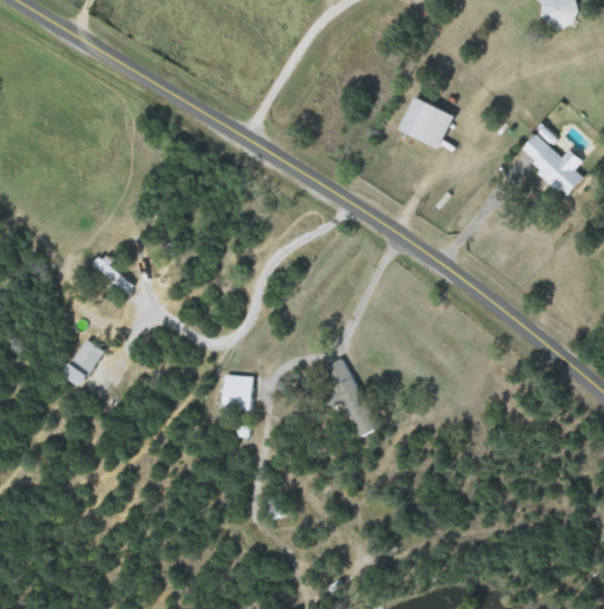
[(566,0),(570,20),(541,25),(536,0),(528,1),(527,0),(566,0)]
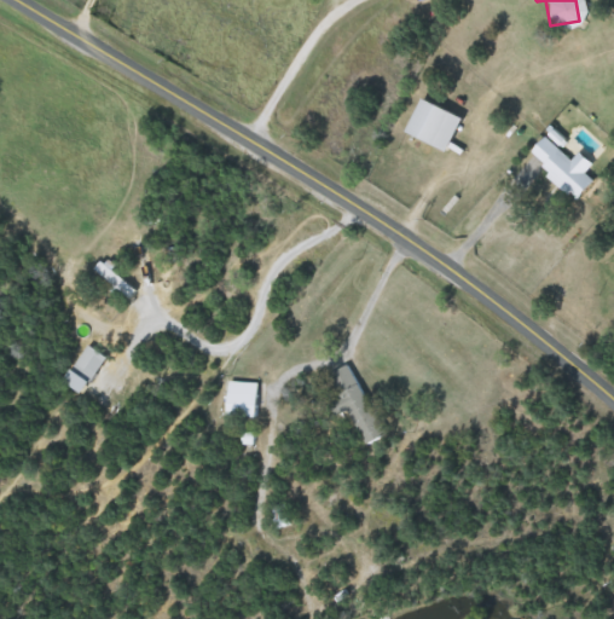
[(447,151),(405,132),(421,98),(463,117),(447,151)]
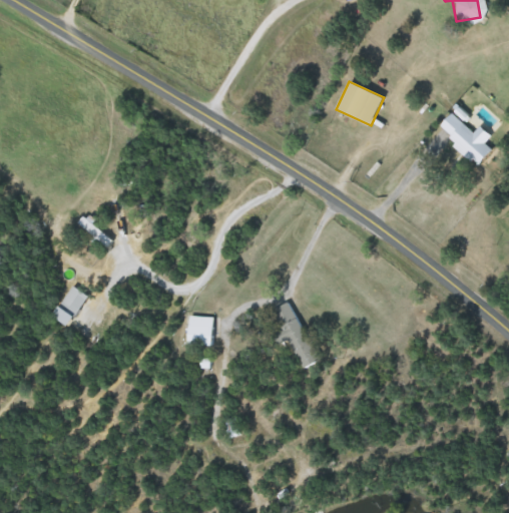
[(489,152),(476,165),(437,127),(451,113),(489,152)]
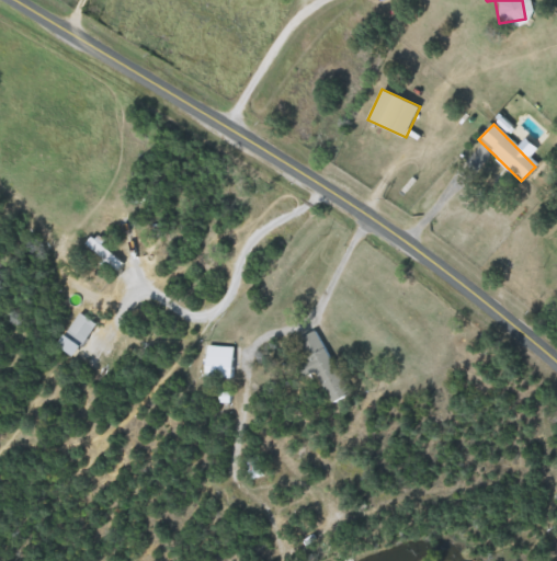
[(86,243),(91,237),(121,264),(114,271),(86,243)]
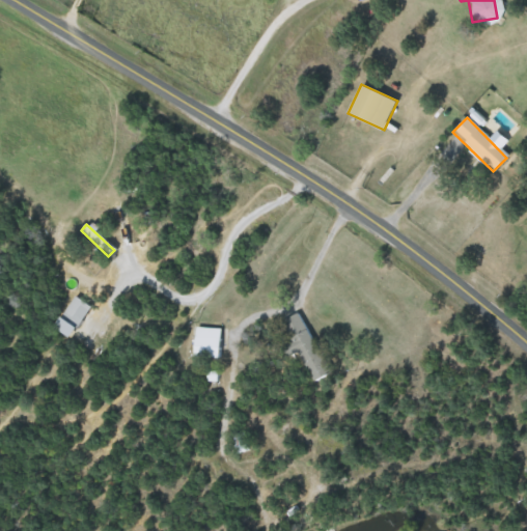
[(91,308),(71,337),(54,325),(75,296),(91,308)]
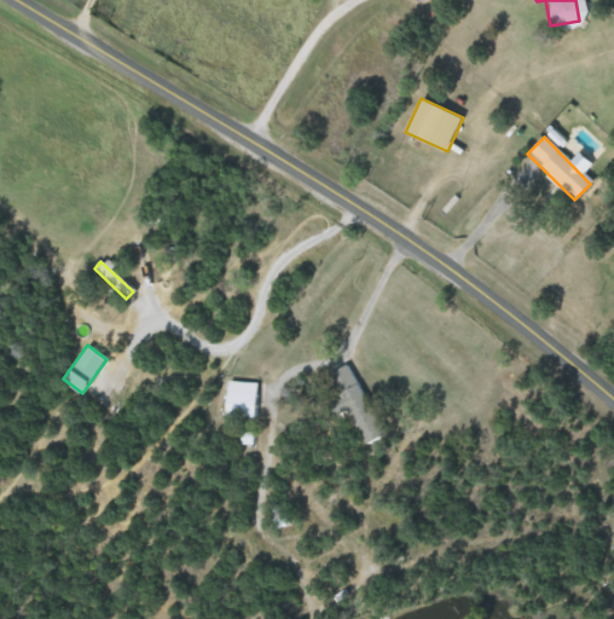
[(318,379),(348,364),(382,437),(364,445),(347,410),(335,415),(318,379)]
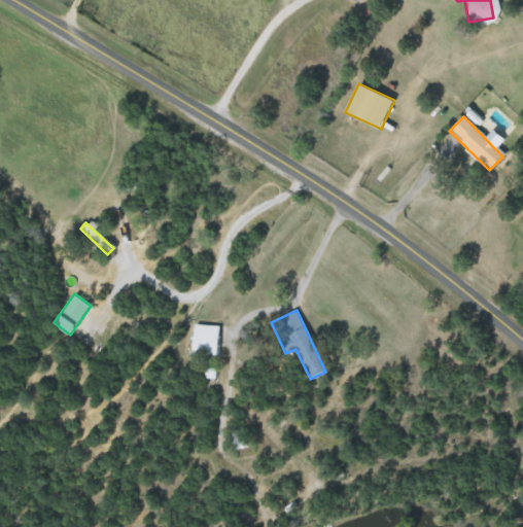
[(192,355),(192,325),(217,325),(217,355),(192,355)]
